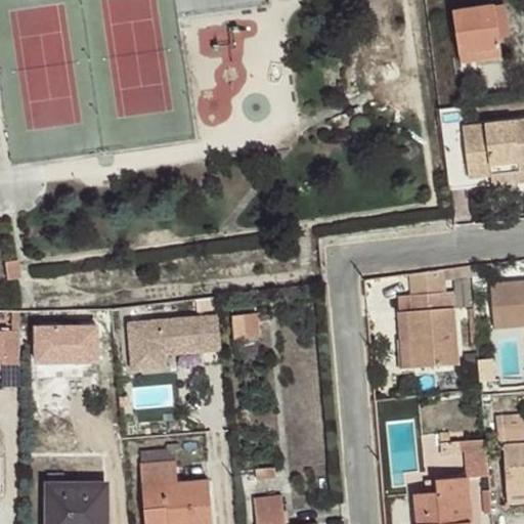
[(496,16),(494,5),(452,11),(459,53),(475,51),(476,60),(501,56),(496,16)]
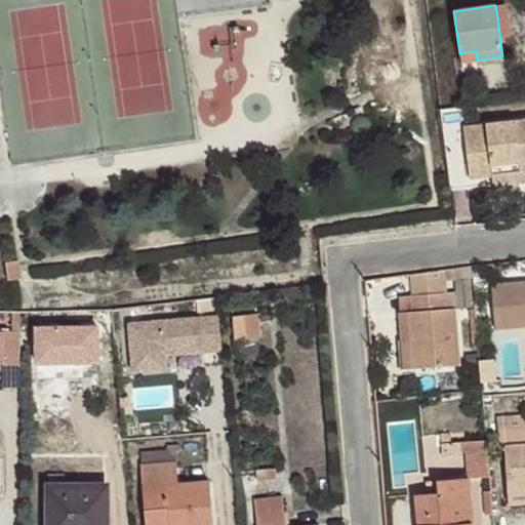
[(511,37),(508,15),(497,16),(500,38),(511,37)]
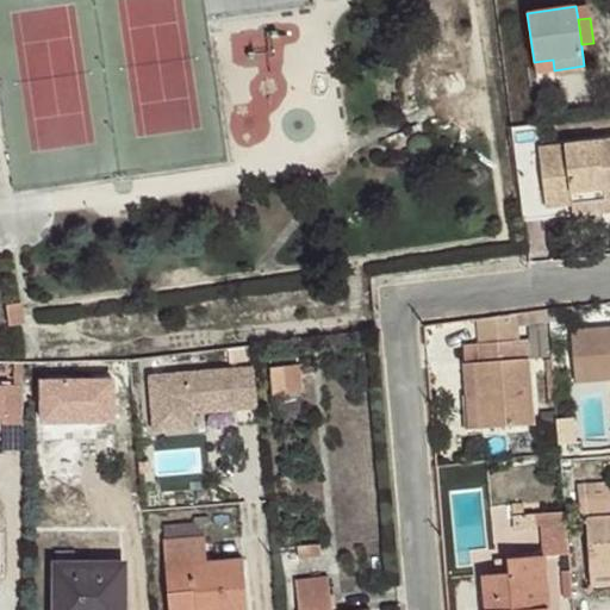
[(554,70),(553,60),(534,62),(534,66),(535,73),(554,70)]
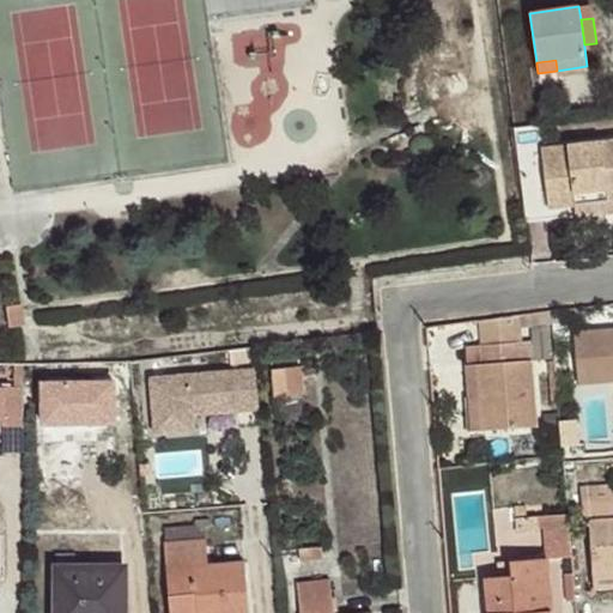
[(612,139),(541,149),(539,126),(515,128),(526,220),(538,220),(550,218),(548,210),(547,207),(575,205),(575,206),(576,216),(612,211),(612,139)]
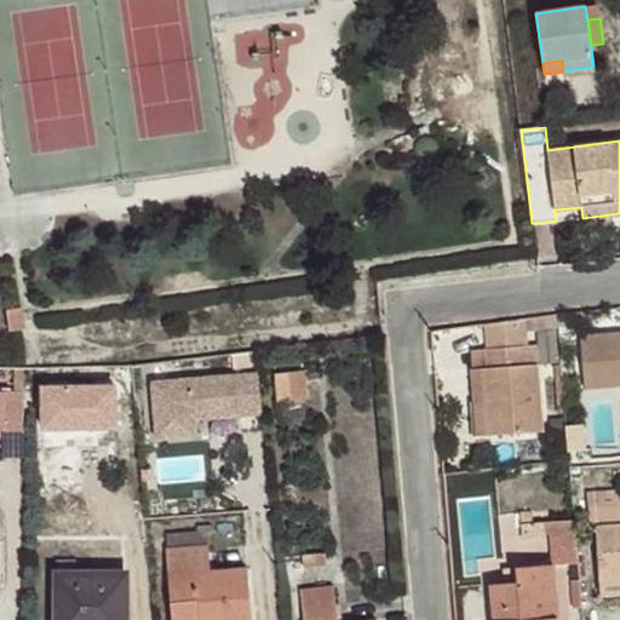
[(583,218),(581,208),(555,212),(556,220),(568,219),(583,218)]
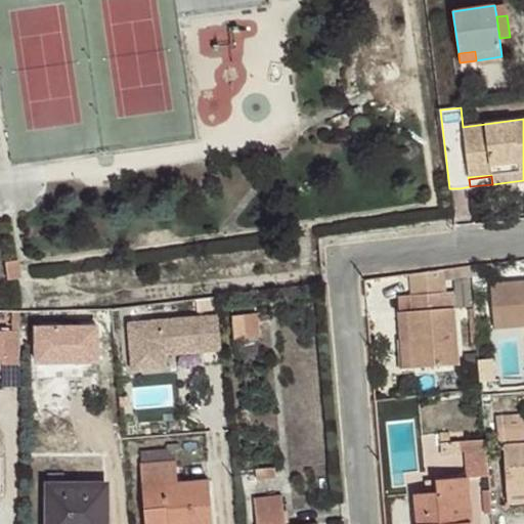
[(20,278),(18,260),(6,262),(9,279),(20,278)]
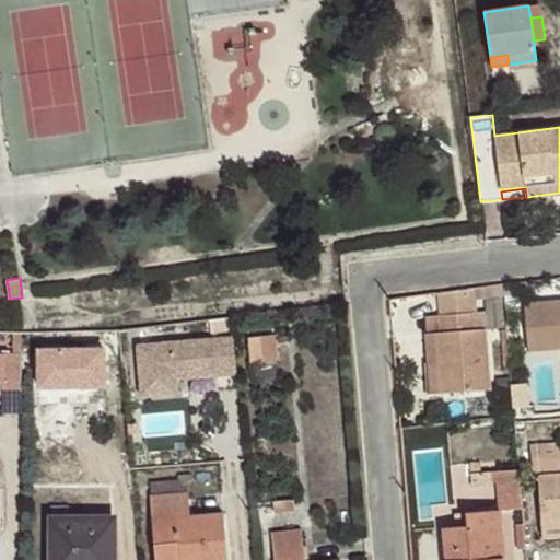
[(504,296),(503,283),(474,288),(475,300),(504,296)]
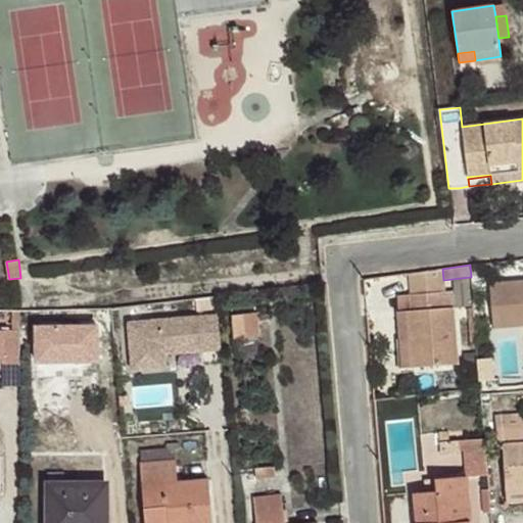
[(458,364),(454,307),(444,308),(443,292),(444,292),(442,269),(409,273),(411,294),(411,311),(397,312),(399,339),(402,368),(458,364)]
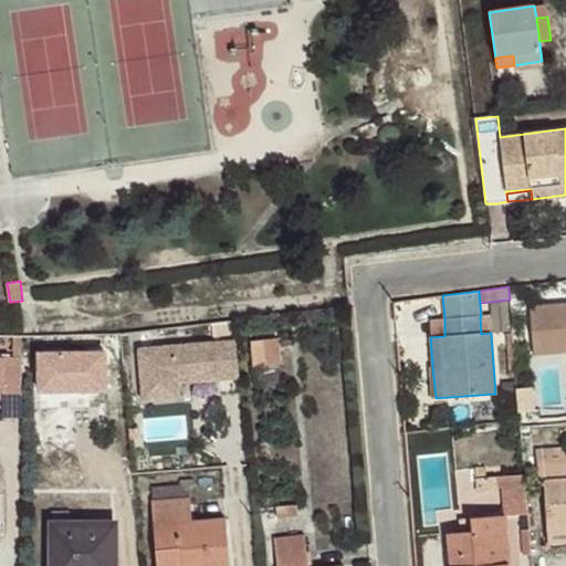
[(565,303),(530,306),(533,356),(565,352),(565,303)]
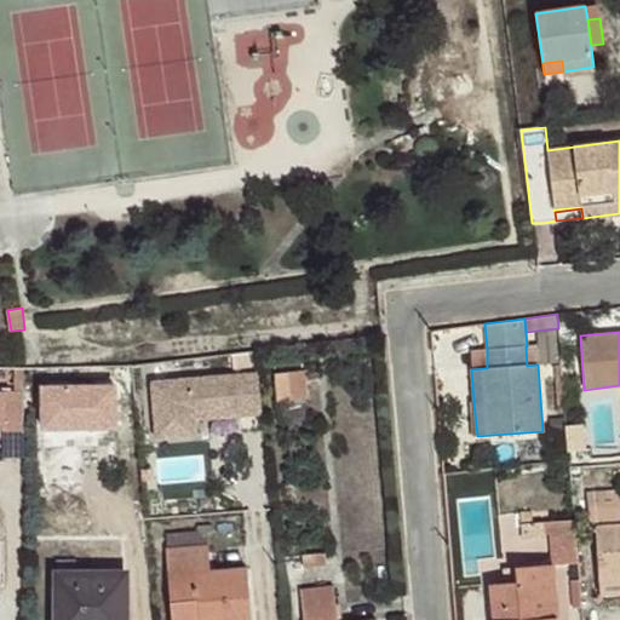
[(487,349),(470,350),(471,369),(487,368),(487,349)]
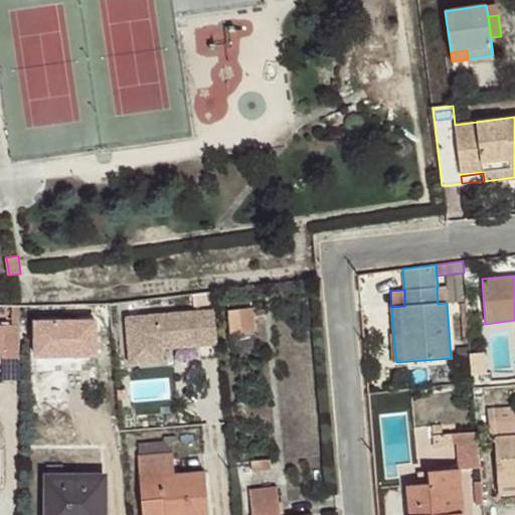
[(168,364),(166,348),(218,344),(215,307),(151,311),(150,303),(117,305),(122,368),(168,364)]
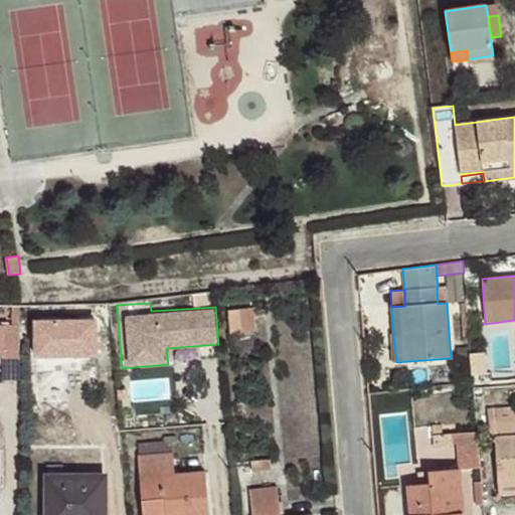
[(469,344),(466,304),(461,304),(463,343),(469,344)]
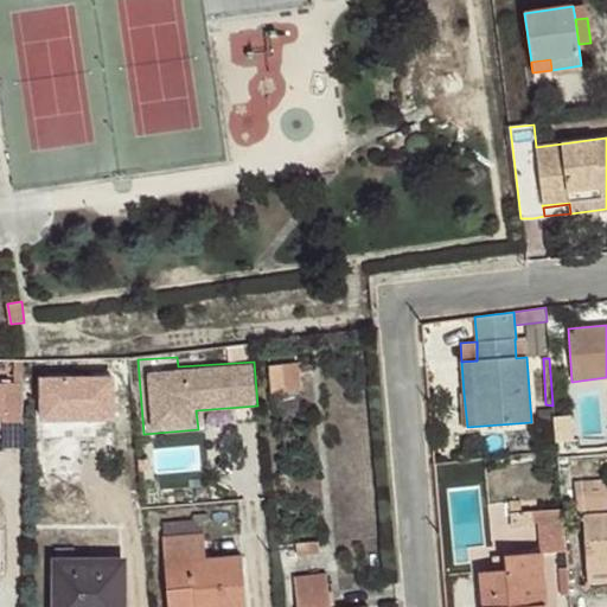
[(0,397),(24,398),(24,362),(0,362),(0,376),(0,397)]
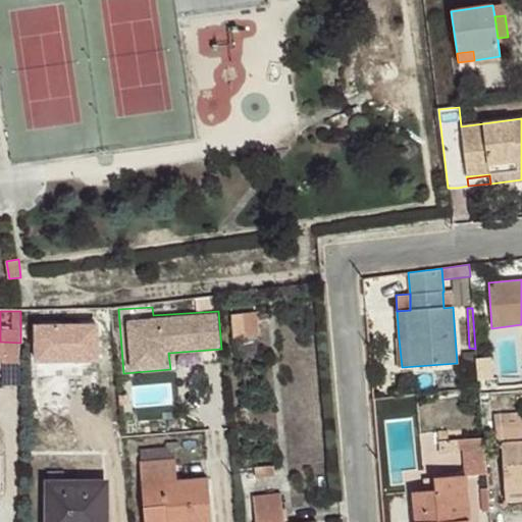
[(258,335),(255,312),(231,314),(232,338),(256,335),(258,335)]
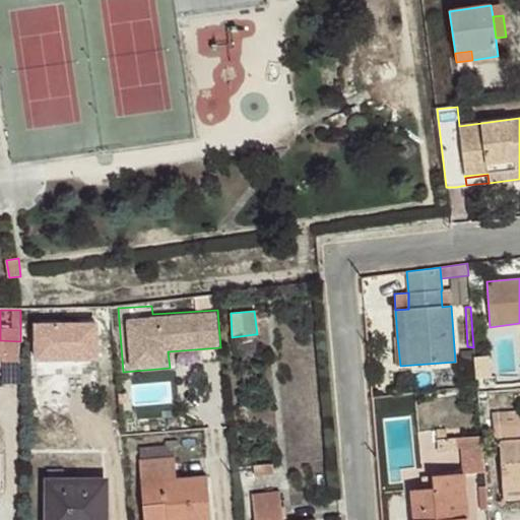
[(256,352),(255,334),(232,337),(231,337),(234,354),(256,352)]
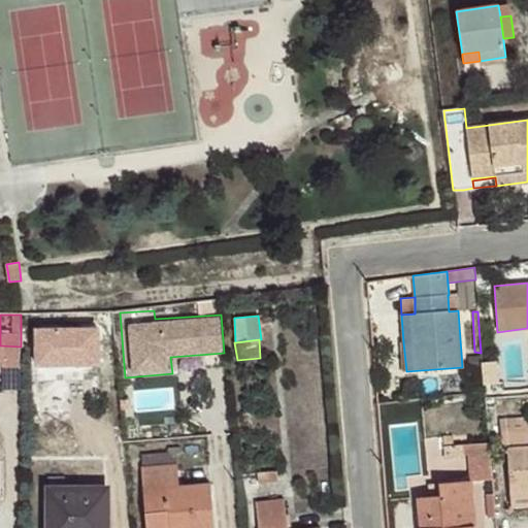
[(521,395),(519,381),(484,385),(485,391),(485,398),(499,397),(521,395)]
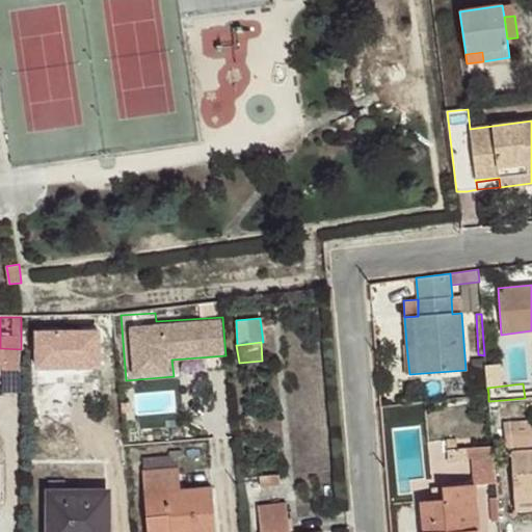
[(531,420),(503,423),(506,454),(511,453),(514,498),(531,496),(531,420)]
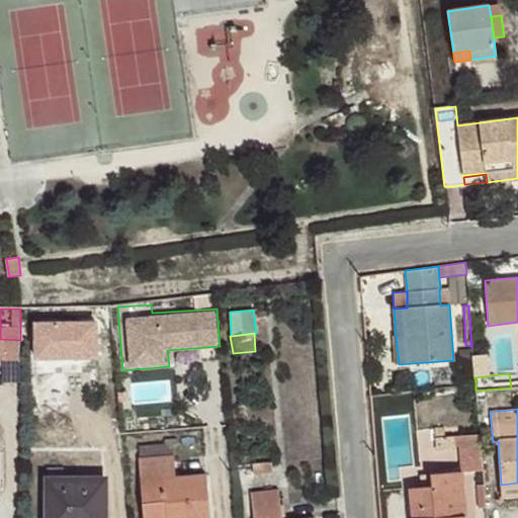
[(445,437),(444,427),(435,428),(436,450),(455,449),(454,436),(445,437)]
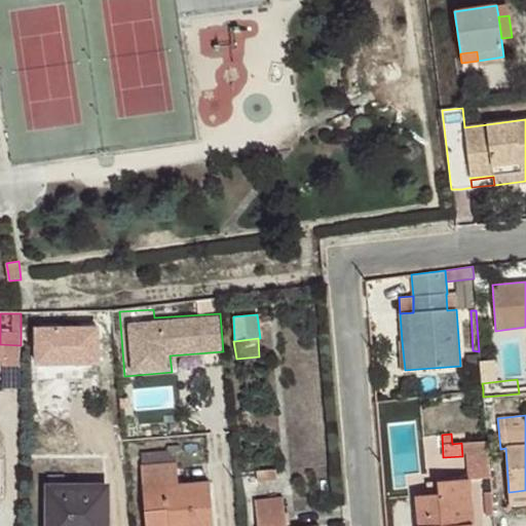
[(490,478),(487,441),(462,443),(463,453),(467,452),(470,479),(471,479),(471,480),(490,478)]
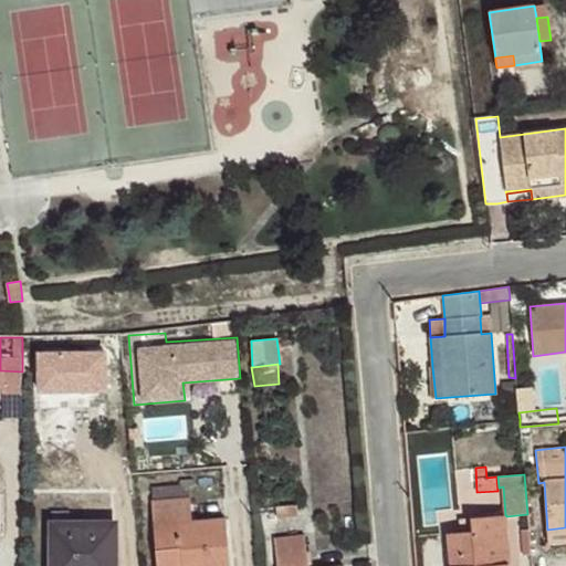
[(190,499),(188,485),(152,489),(153,502),(190,499)]
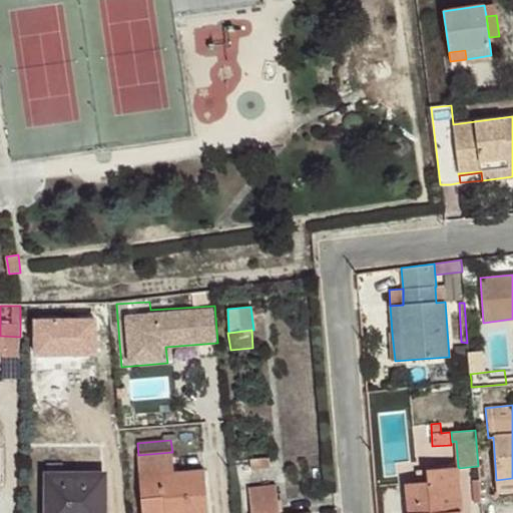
[(208,512),(205,470),(174,473),(172,452),(138,455),(137,454),(142,512),(208,512)]
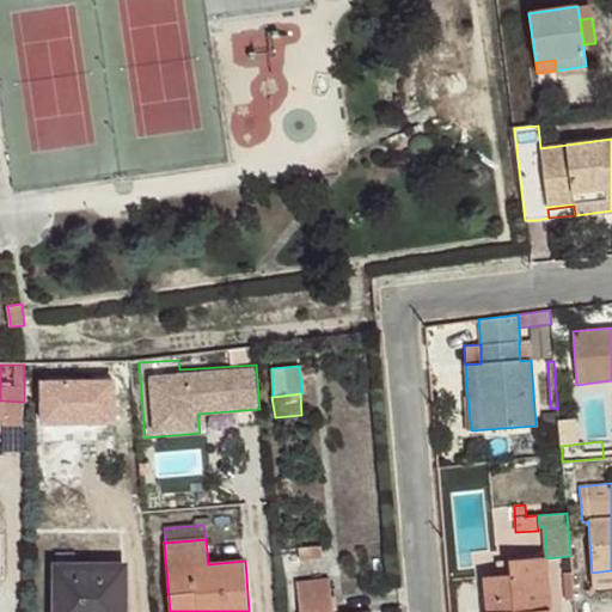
[(323,560),(320,546),(298,548),(299,562),(323,560)]
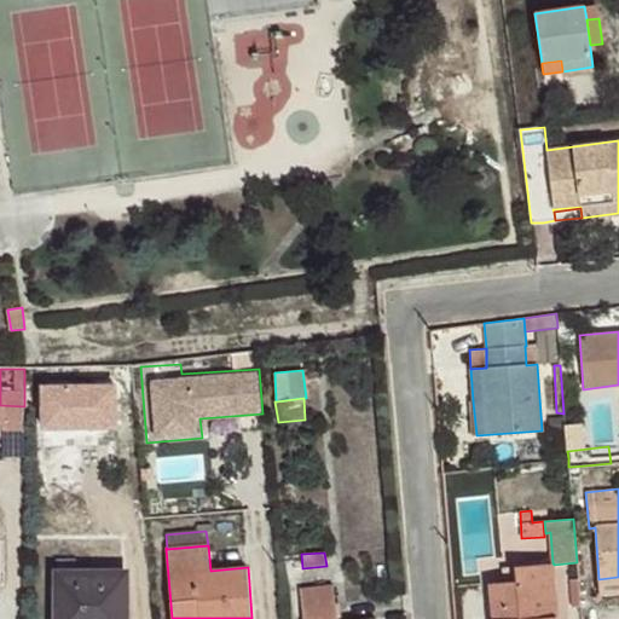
[(557,618),(554,565),(550,565),(503,567),(504,582),(491,583),(493,618),(557,618)]
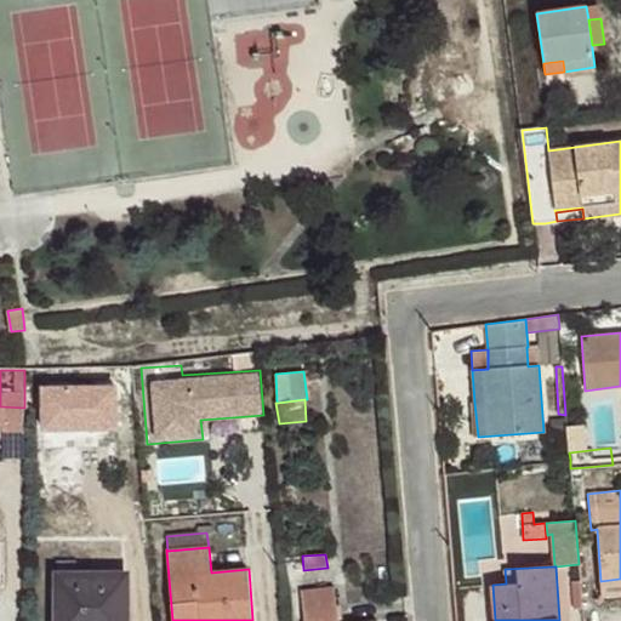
[(127,620),(127,574),(57,574),(56,620),(127,620)]
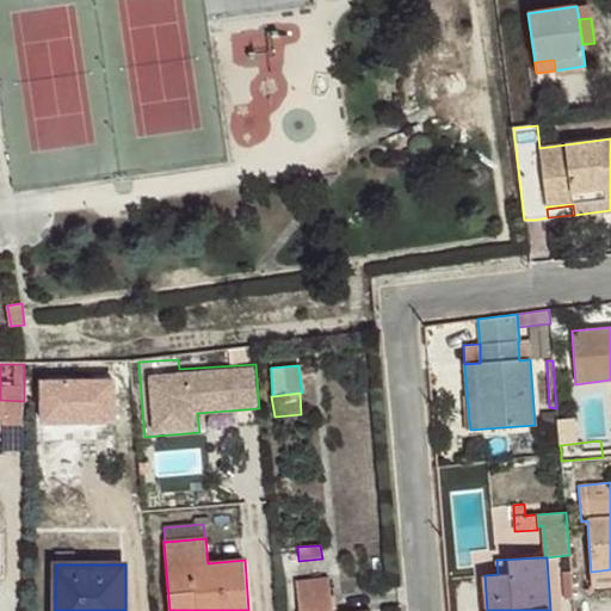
[(610,569),(591,572),(591,587),(610,585),(610,569)]
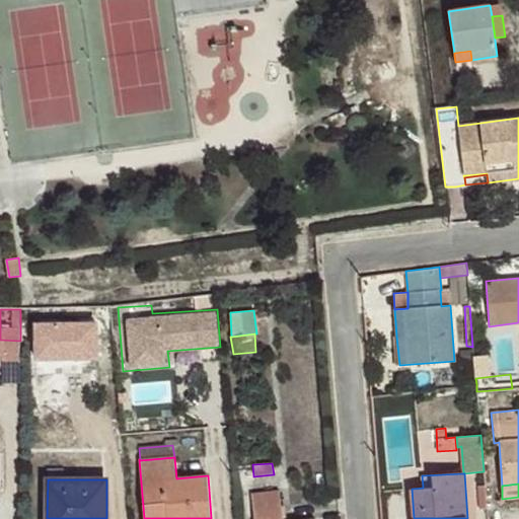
[(487,509),(485,486),(476,487),(479,509),(487,509)]
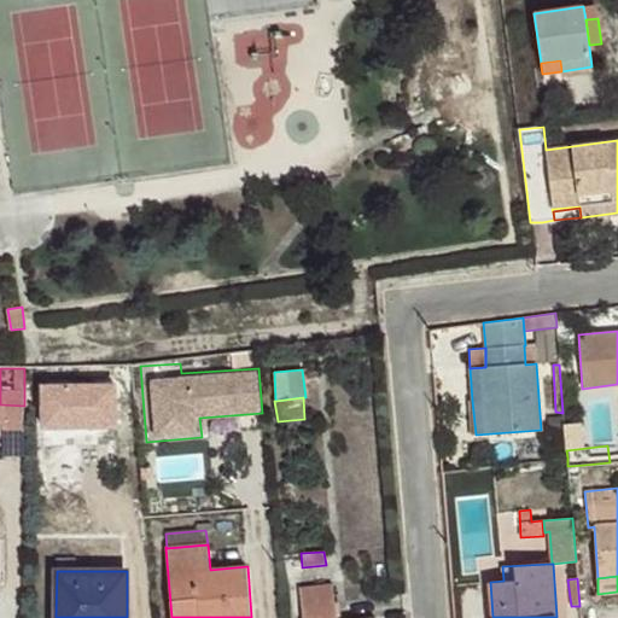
[(375,617),(377,617),(373,617),(336,617),(333,586),(299,589),(302,617),(375,617)]
